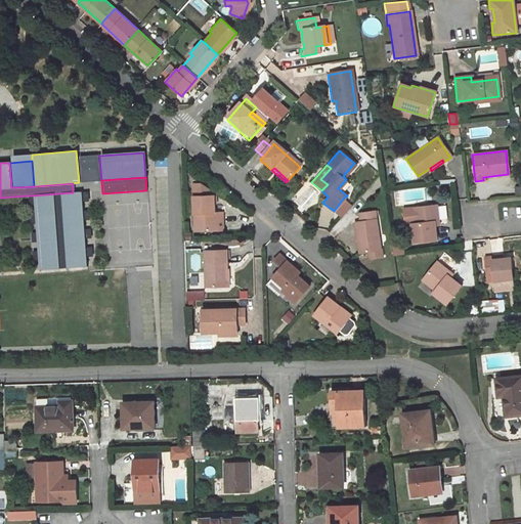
[(192,185),(194,232),(215,231),(214,214),(213,197),(209,197),(209,191),(200,185),(192,185)]
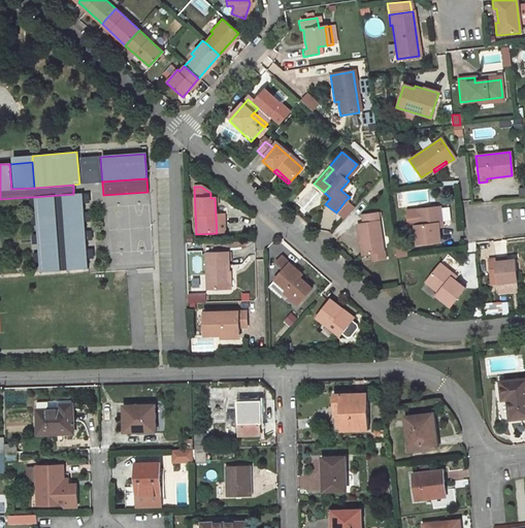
[(73,194),(33,197),(34,206),(35,216),(35,226),(36,234),(37,244),(37,253),(38,263),(39,272),(87,269),(86,259),(85,250),(85,240),(84,231),(83,222),(83,212),(81,203),(80,194),(73,194)]
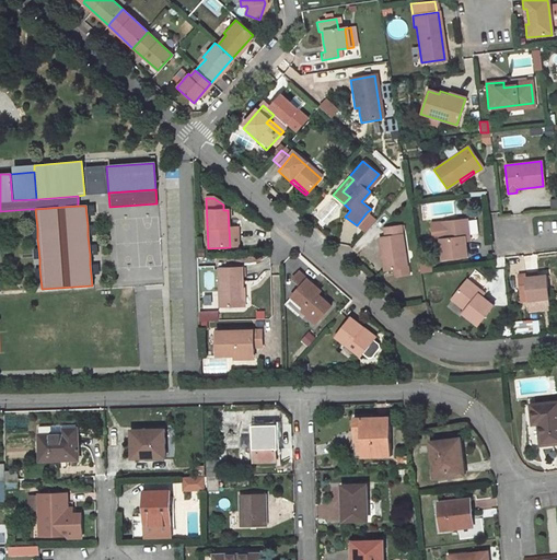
[(364,232),(375,219),(367,212),(357,225),(364,232)]
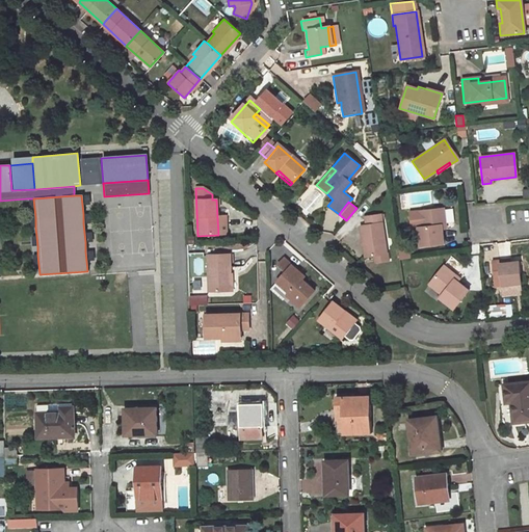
[(444,224),(442,209),(419,212),(421,228),(417,228),(419,246),(442,244),(441,230),(440,225),(444,224)]
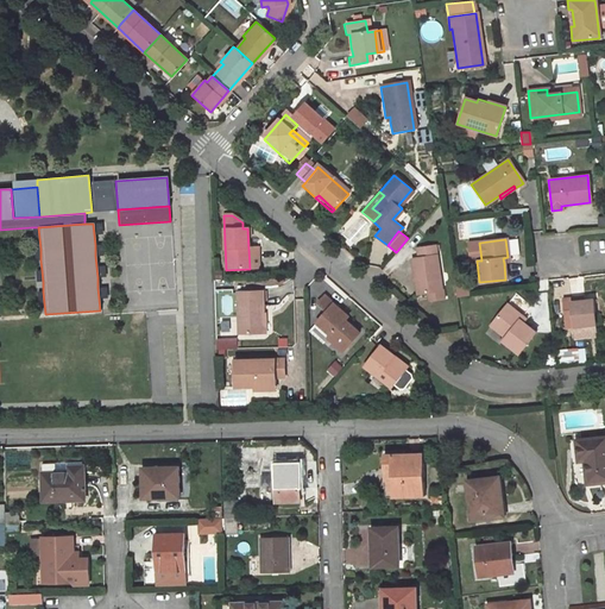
[(440,292),(434,248),(415,251),(416,259),(410,259),(416,295),(440,292)]
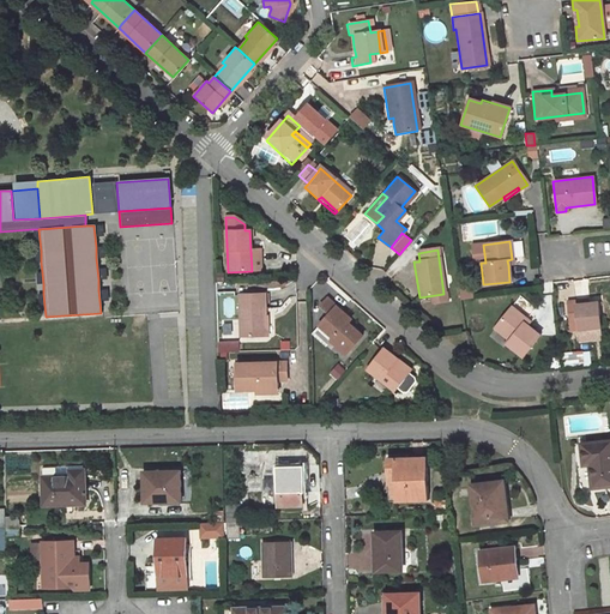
[(459,289),(460,300),(473,298),(472,288),(459,289)]
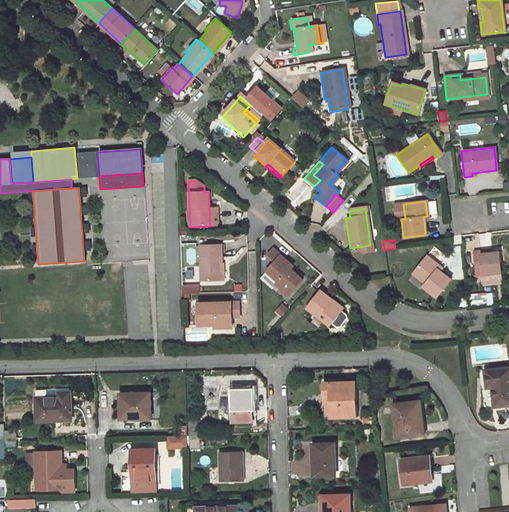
[(199,244),(200,280),(221,279),(220,264),(220,244),(199,244)]
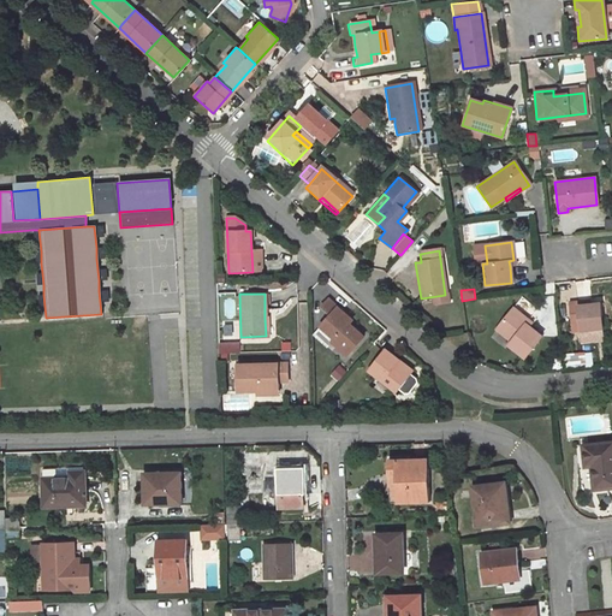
[(580,331),(601,329),(599,303),(589,304),(586,304),(586,301),(568,303),(570,327),(578,326),(580,331)]
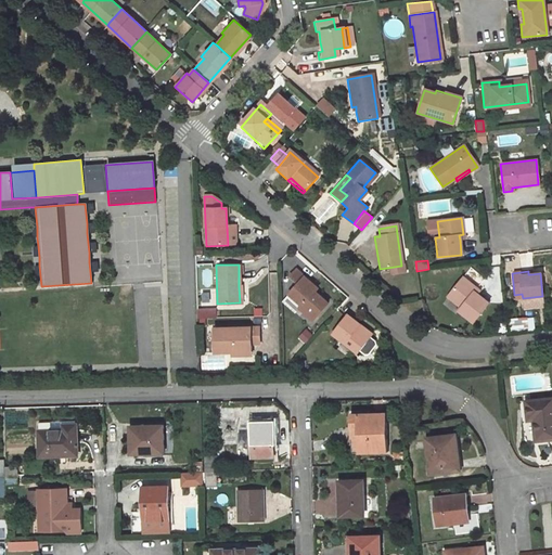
[(297,308),(311,320),(324,304),(312,294),(316,291),(294,272),(287,279),(295,285),(286,295),(298,306),(297,308)]
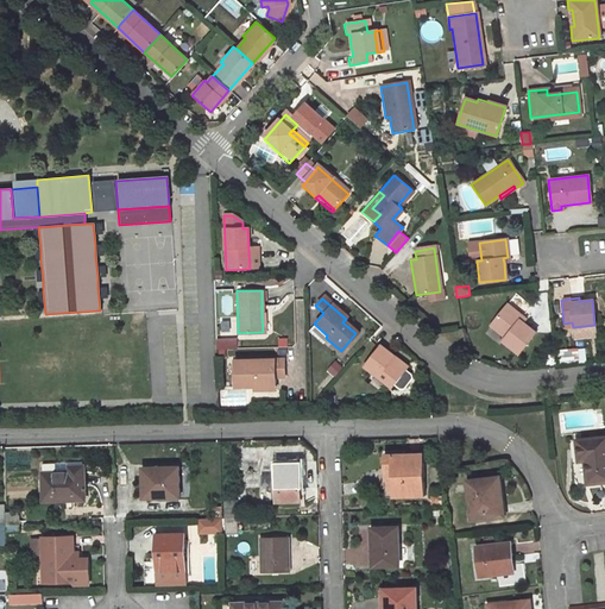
[(521,316),(505,305),(489,325),(504,338),(500,341),(517,353),(534,333),(522,324),(518,320),(521,316)]
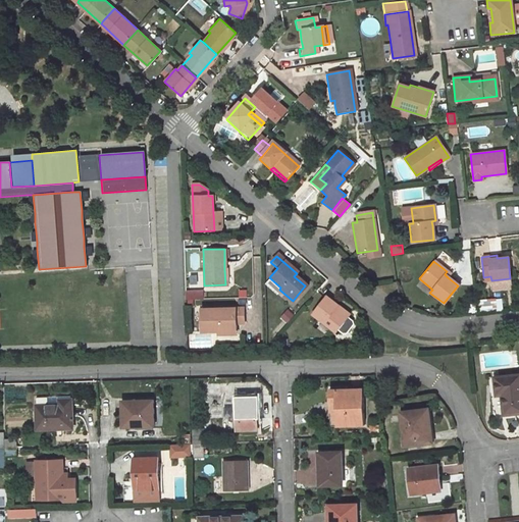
[(186,290),(185,298),(202,299),(202,290),(186,290)]
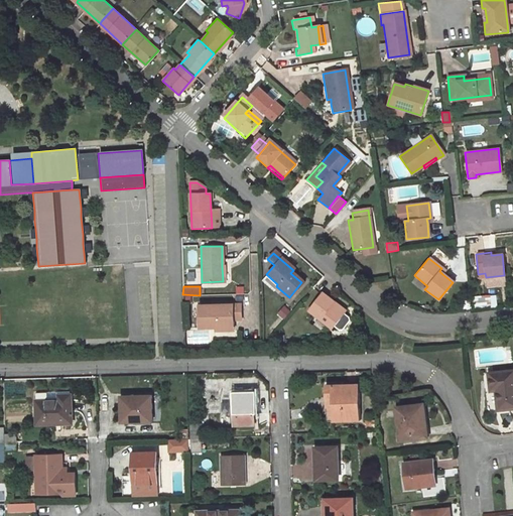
[(306,311),(331,330),(344,312),(319,294),(306,311)]
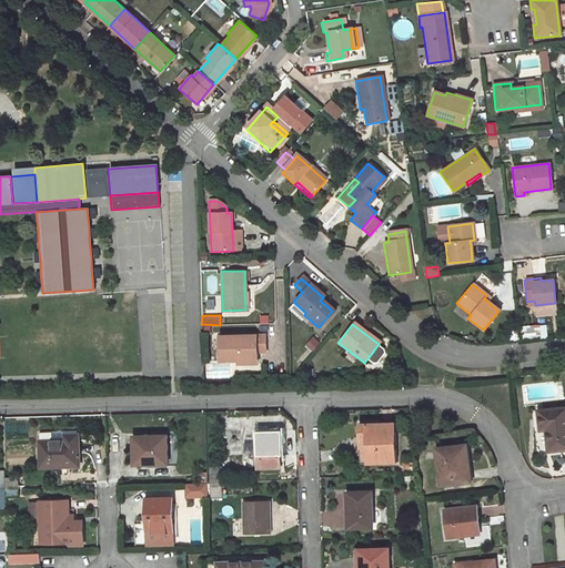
[(235,361),(253,359),(253,353),(263,353),(262,336),(218,338),(219,363),(235,362),(235,361)]
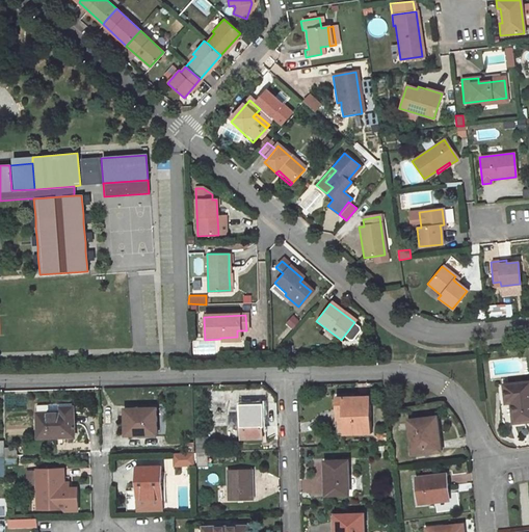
[(512,421),(528,419),(528,381),(528,380),(503,383),(504,395),(509,395),(512,421)]
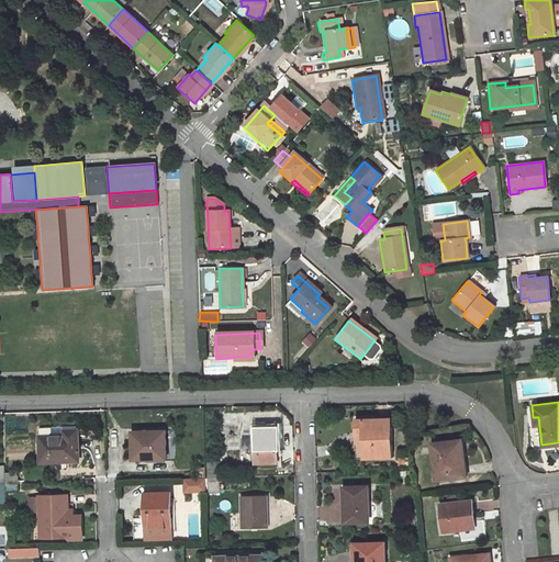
[(361,458),(390,457),(389,418),(353,419),(354,444),(360,444),(361,458)]
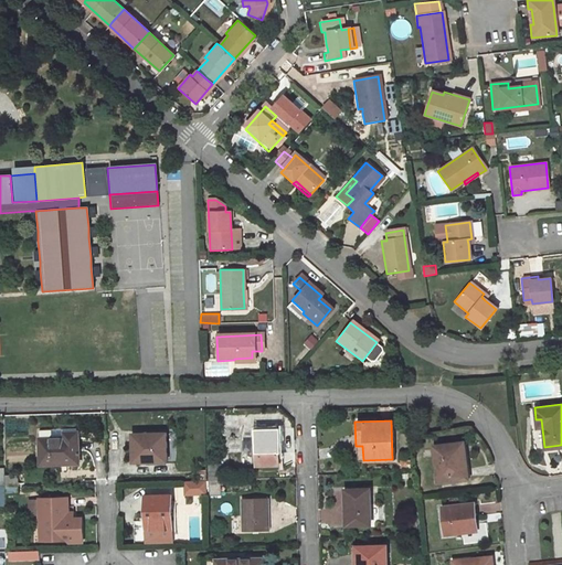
[(75,426),(36,427),(36,437),(62,437),(62,432),(75,432),(75,426)]
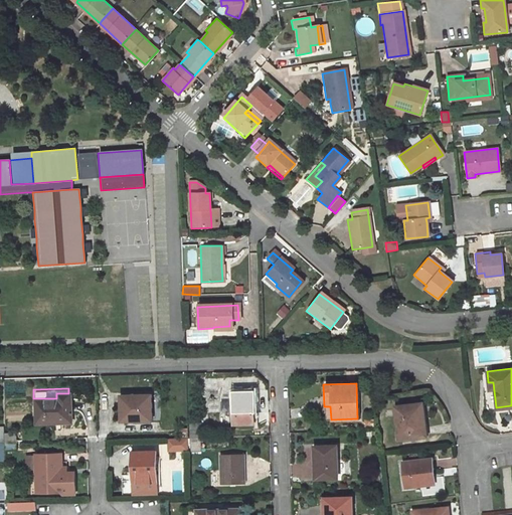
[(253,411),(252,389),(230,390),(231,423),(251,422),(251,411),(253,411)]
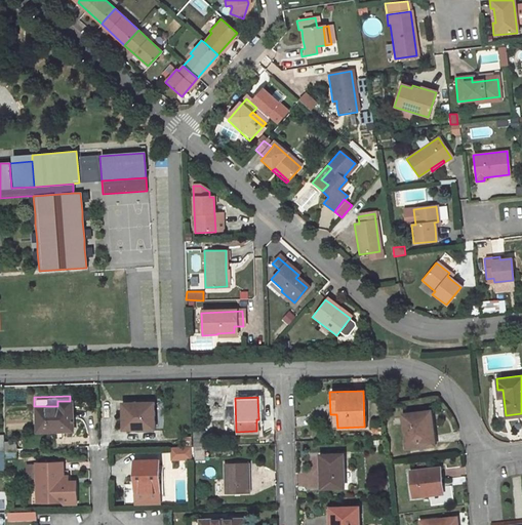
[(35,431),(71,431),(70,401),(57,401),(57,406),(34,406),(35,431)]
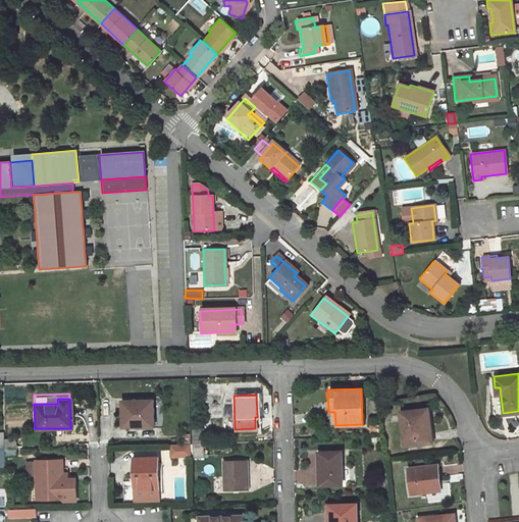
[(151,424),(150,400),(120,401),(120,425),(151,424)]
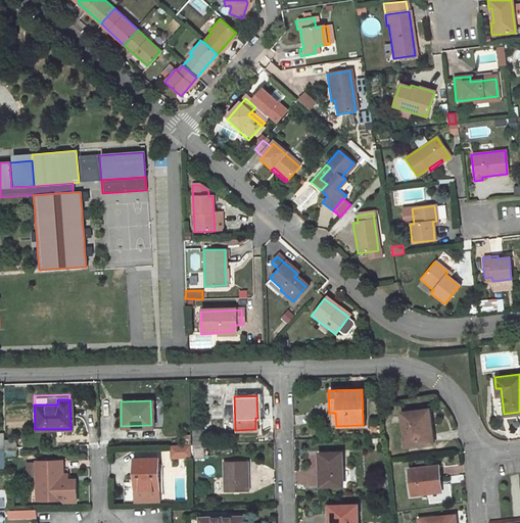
[(430,432),(427,409),(399,413),(404,445),(429,442),(428,432),(430,432)]
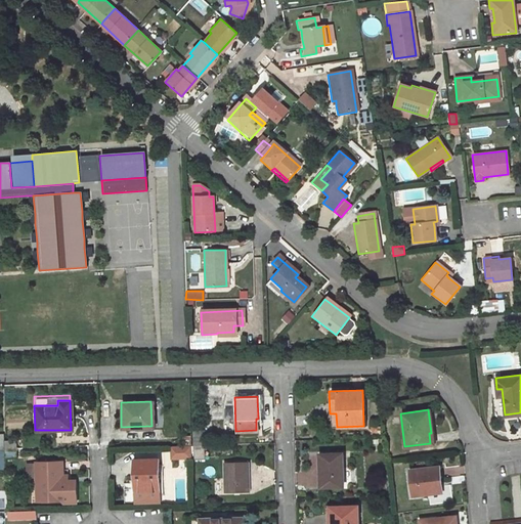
[(4,450),(13,450),(13,440),(3,440),(4,450)]
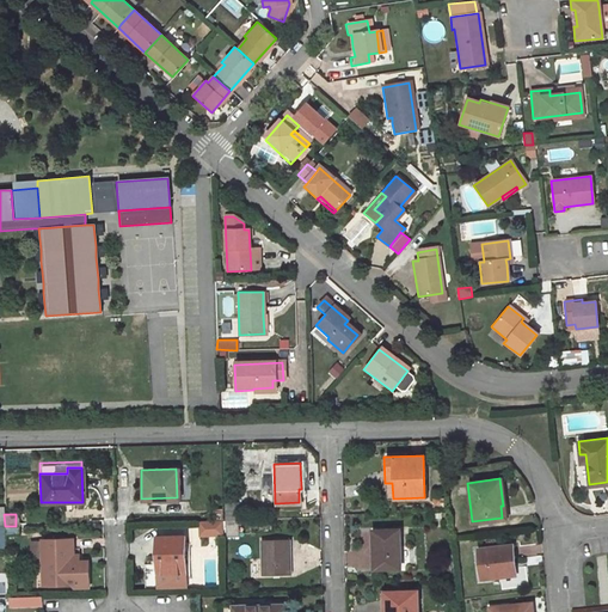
[(227,519),(228,534),(238,534),(237,518),(227,519)]
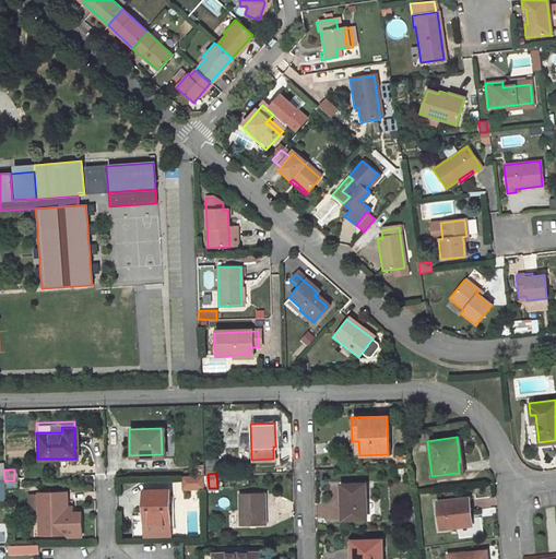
[(203,489),(202,475),(180,476),(181,490),(203,489)]
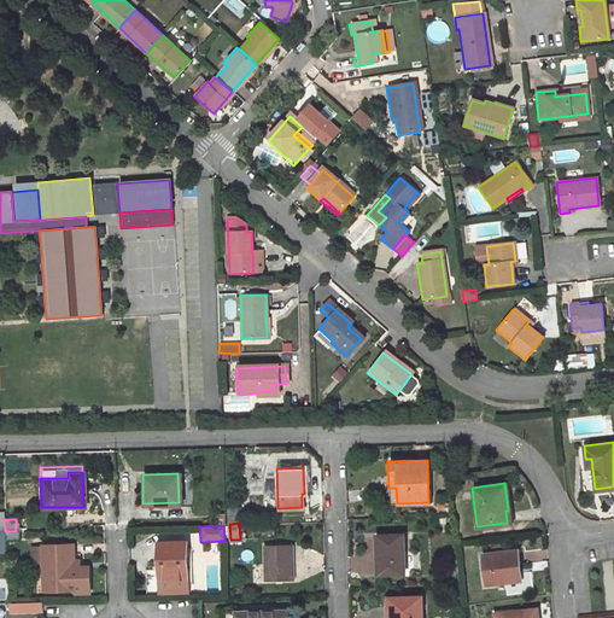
[(403,573),(402,535),(375,536),(375,575),(403,573)]
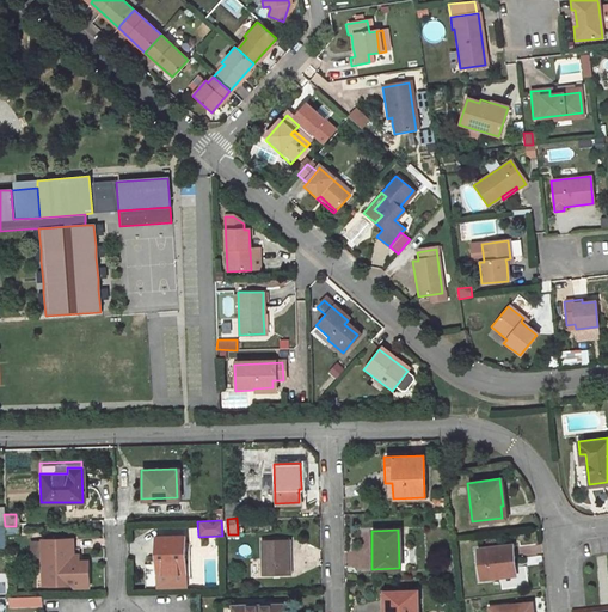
[(155,573),(184,573),(183,536),(154,537),(155,573)]
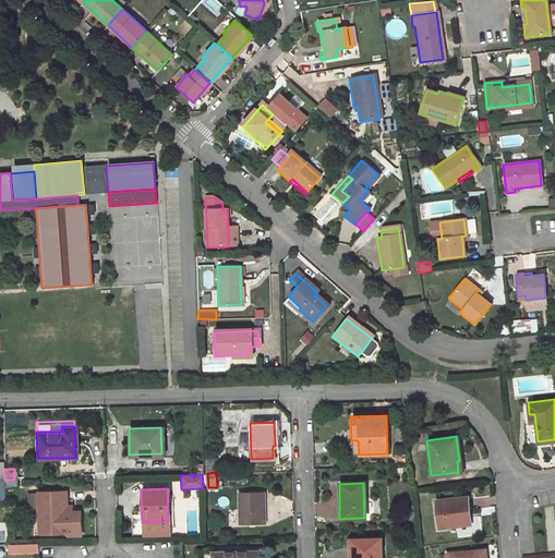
[(25,492),(25,508),(37,508),(36,492),(25,492)]
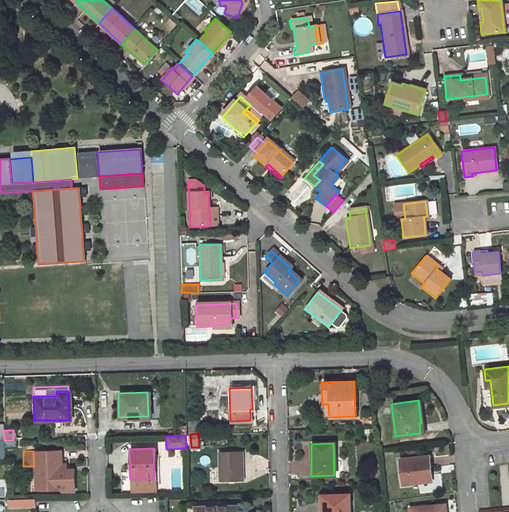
[(59,488),(58,451),(33,451),(34,466),(35,489),(59,488)]
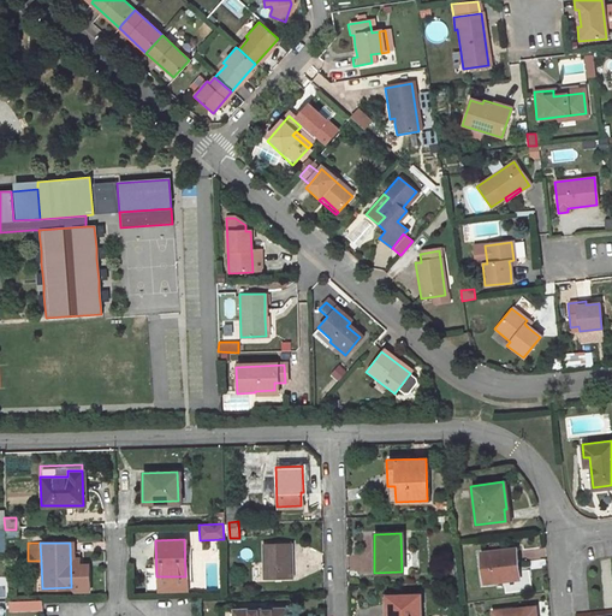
[(290,578),(289,543),(261,544),(262,579),(290,578)]
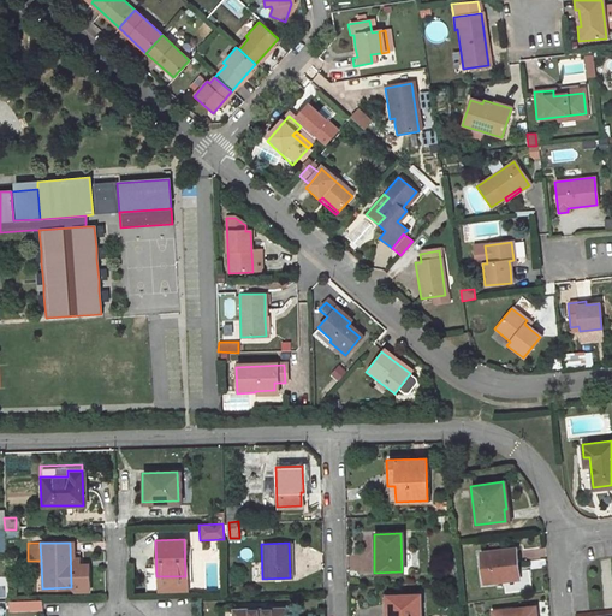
[(479,552),(482,582),(512,578),(511,567),(516,567),(514,549),(479,552)]
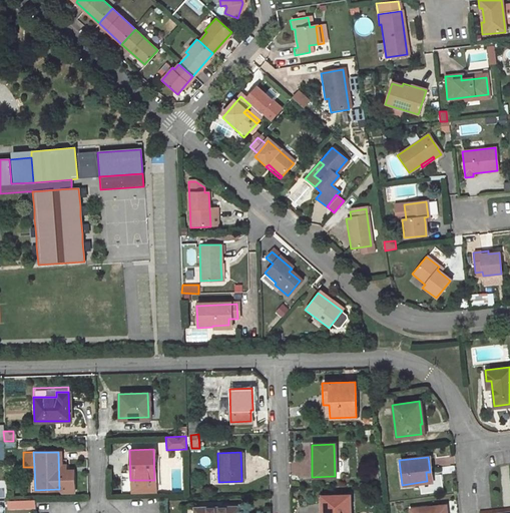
[(322,512),(348,512),(348,495),(322,496),(322,512)]
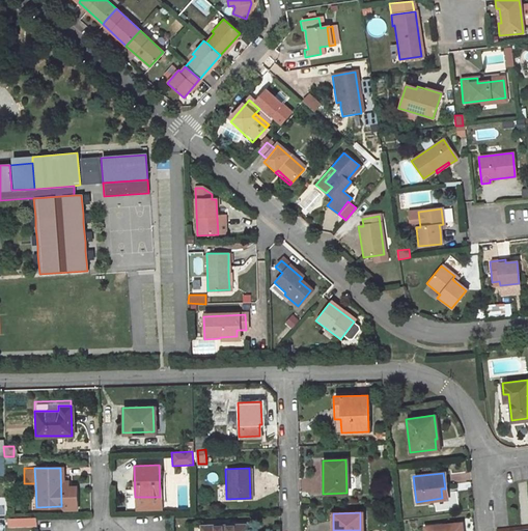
[(7,526),(36,526),(36,518),(7,518),(7,526)]
